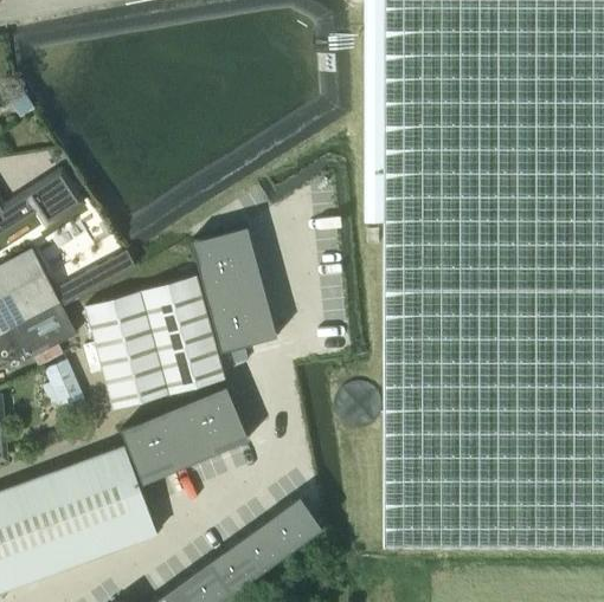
[(603,0),(366,0),(367,15),(367,221),(385,221),(386,547),(428,547),(603,547),(603,0)]
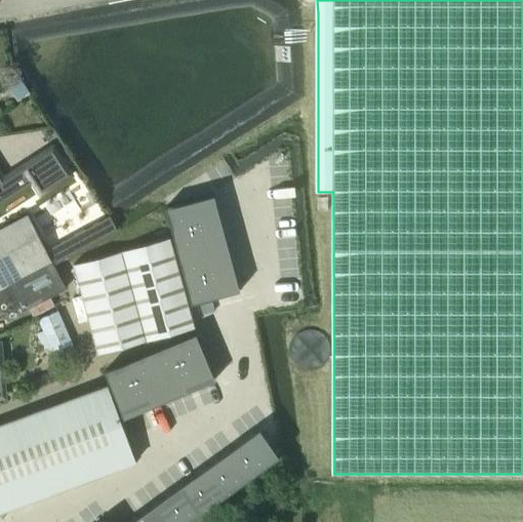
[(0,208),(33,188),(41,200),(76,177),(55,145),(5,176),(0,168),(0,208)]
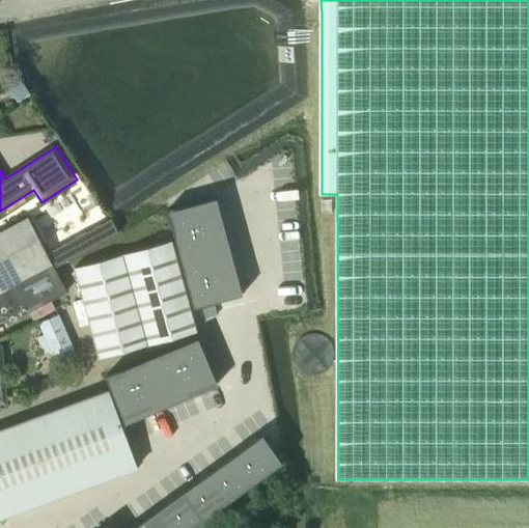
[(217,203),(169,215),(175,240),(176,240),(223,228),(217,203)]
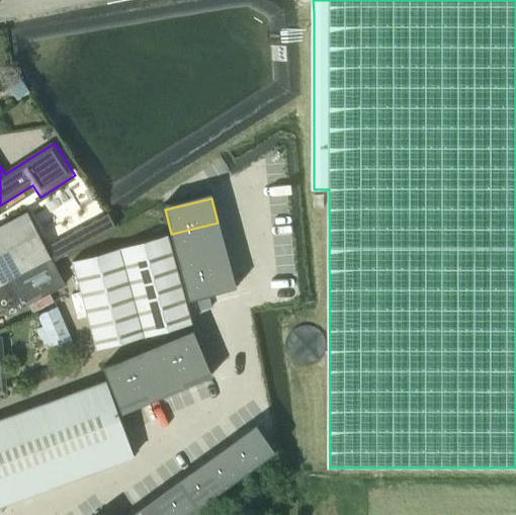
[(0,315),(19,305),(22,309),(66,285),(27,213),(0,228),(0,315)]
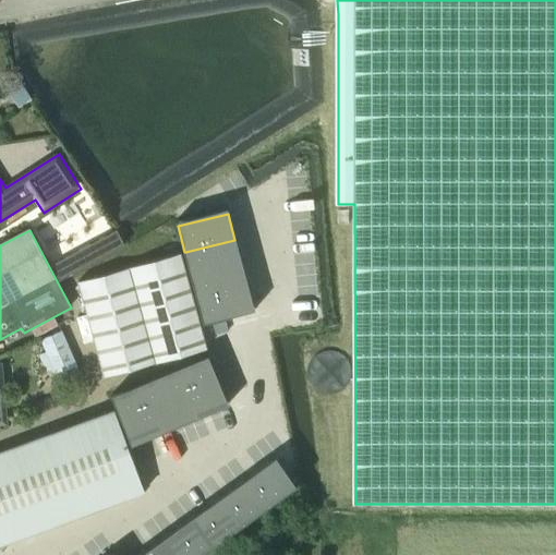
[(241,265),(234,240),(185,252),(191,277),(241,265)]
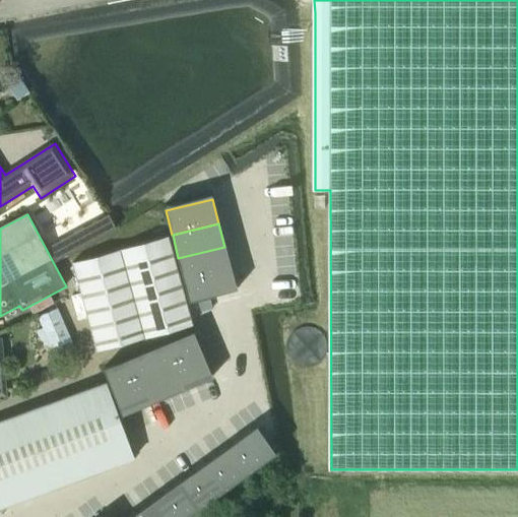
[(114,252),(74,263),(98,351),(189,327),(192,326),(169,238),(165,239),(114,252)]
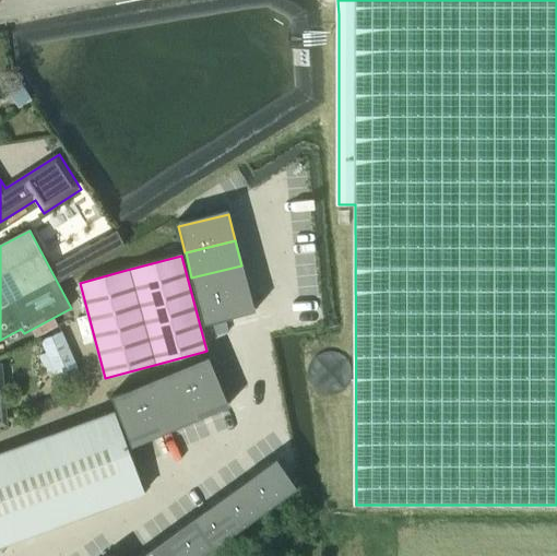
[(241,265),(191,278),(198,305),(199,304),(249,291),(241,265)]
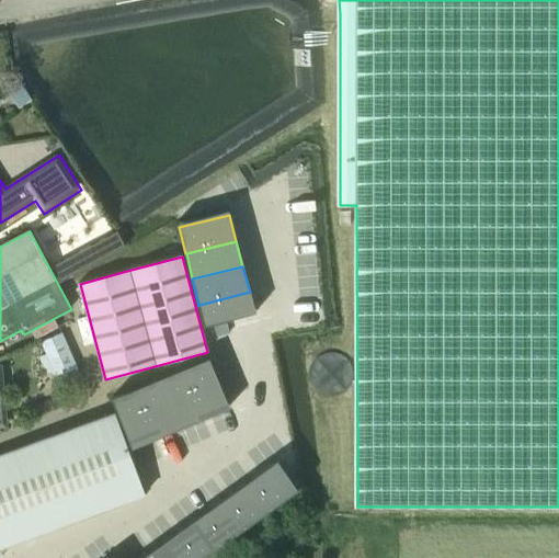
[(250,292),(200,305),(205,330),(255,318),(250,292)]
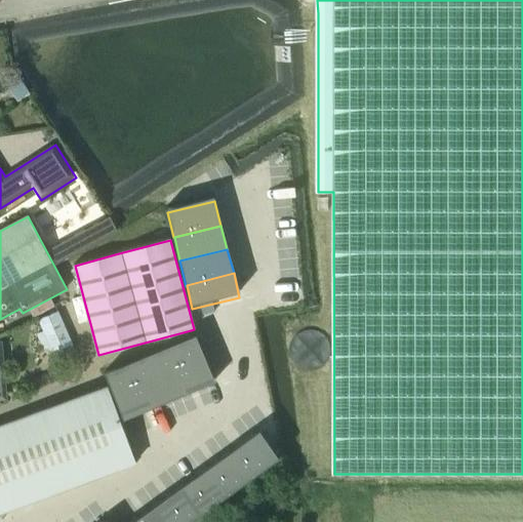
[(75,351),(59,313),(38,322),(43,334),(39,336),(45,352),(51,350),(55,359),(75,351)]
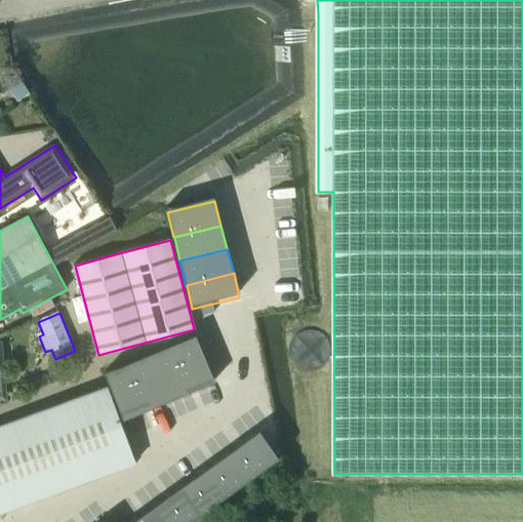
[(195,334),(171,344),(190,389),(212,379),(195,334)]
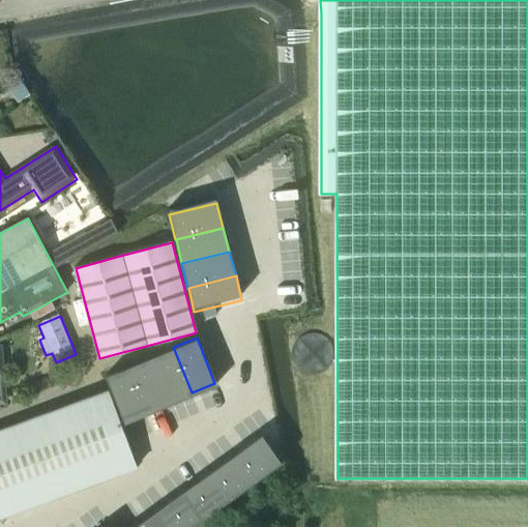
[(173,347),(149,357),(169,403),(192,392),(173,347)]
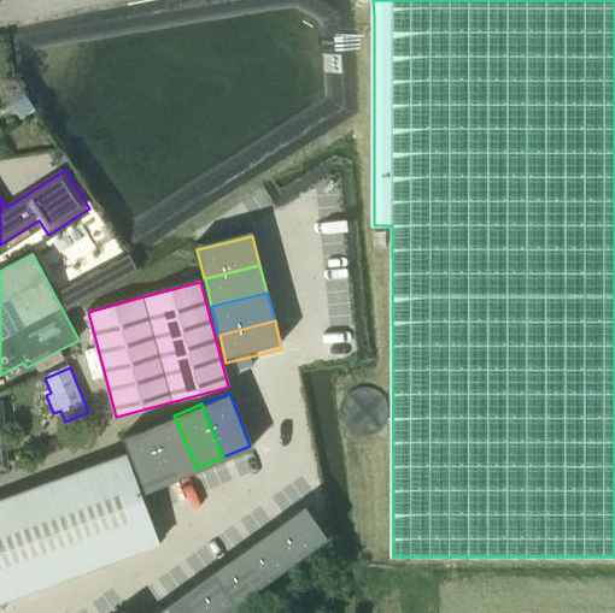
[(174,416),(147,426),(170,481),(197,469),(174,416)]
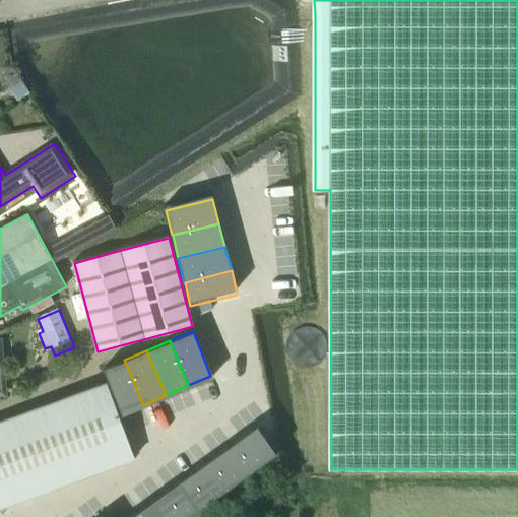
[(124,360),(103,369),(119,414),(143,405),(124,360)]
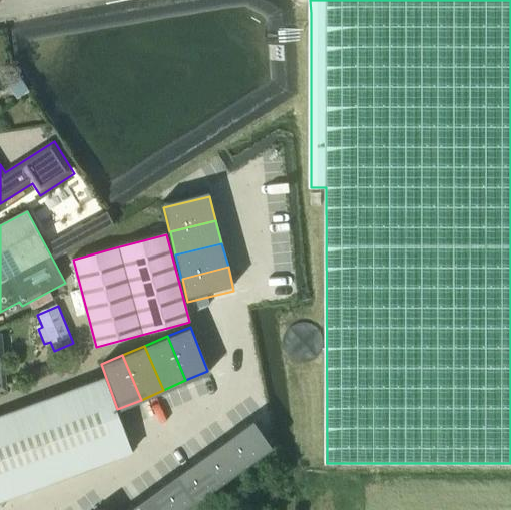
[(0,501),(132,452),(106,382),(104,378),(0,416),(0,501)]
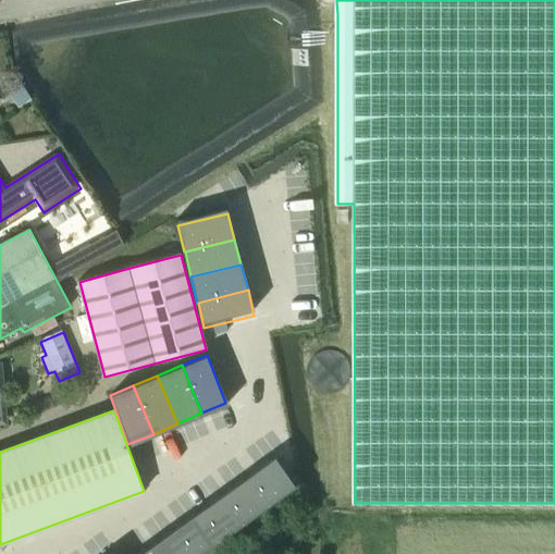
[(273,453),(249,470),(272,497),(294,481),(273,453)]
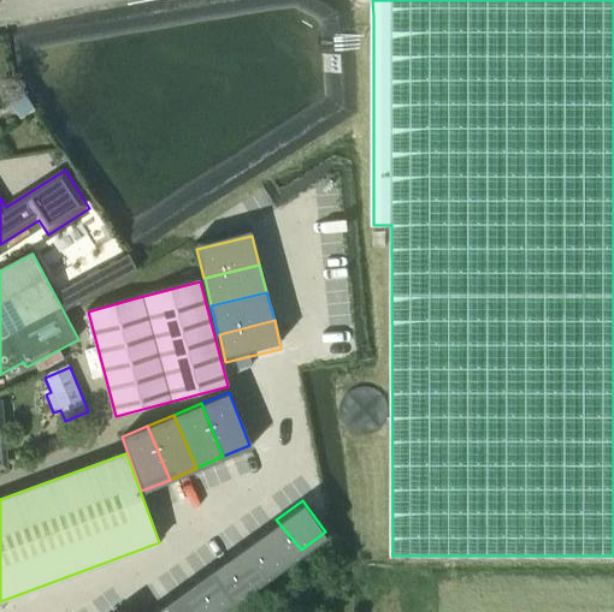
[(276,520),(249,541),(271,572),(301,550),(276,520)]
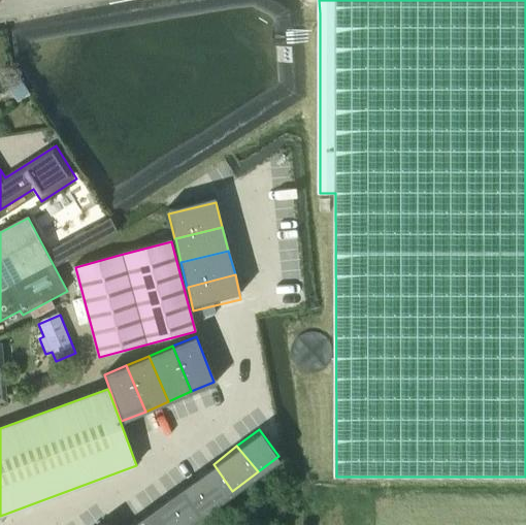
[(214,464),(190,482),(210,507),(232,491),(214,464)]
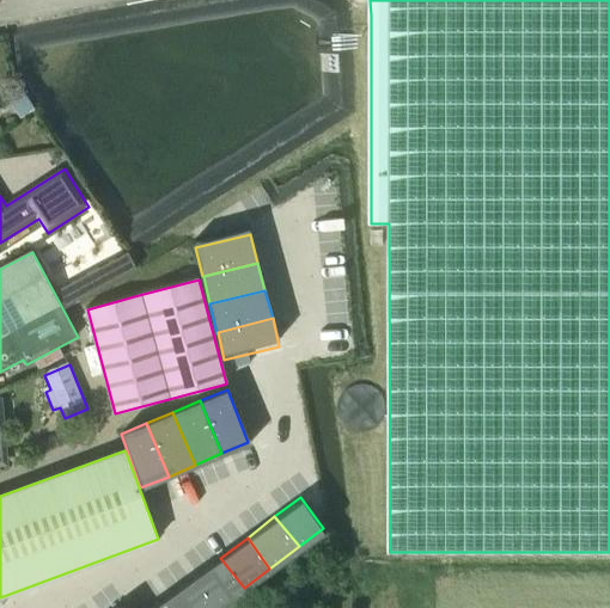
[(220,558),(193,578),(213,607),(220,607),(244,588),(220,558)]
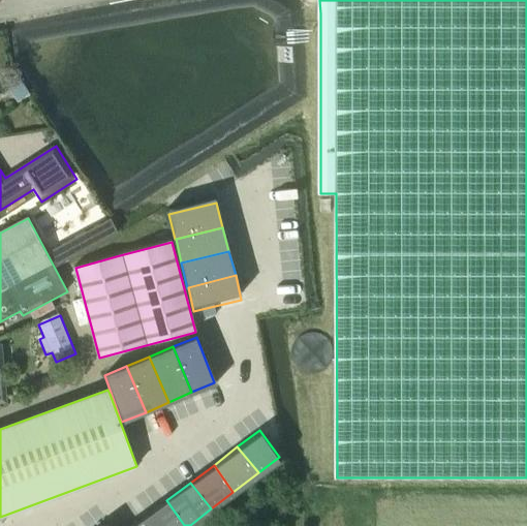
[(166,500),(143,518),(149,525),(184,525),(166,500)]
